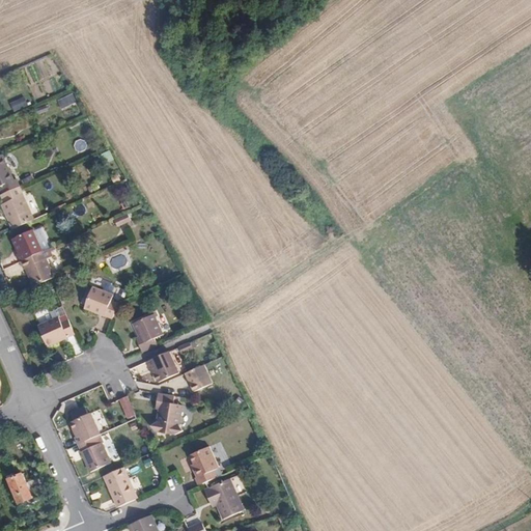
[(14,111),(28,107),(26,99),(11,103),(14,111)]
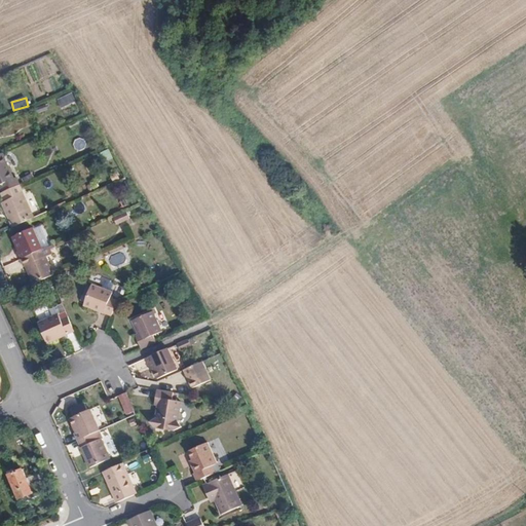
[(73,142),(78,151),(86,146),(82,138),(73,142)]
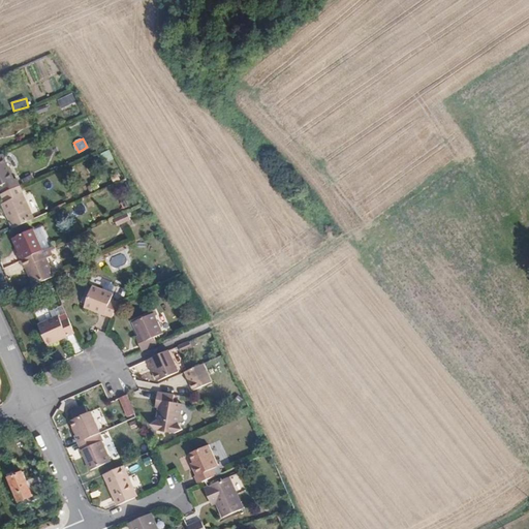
[(102,154),(105,162),(114,159),(110,151),(102,154)]
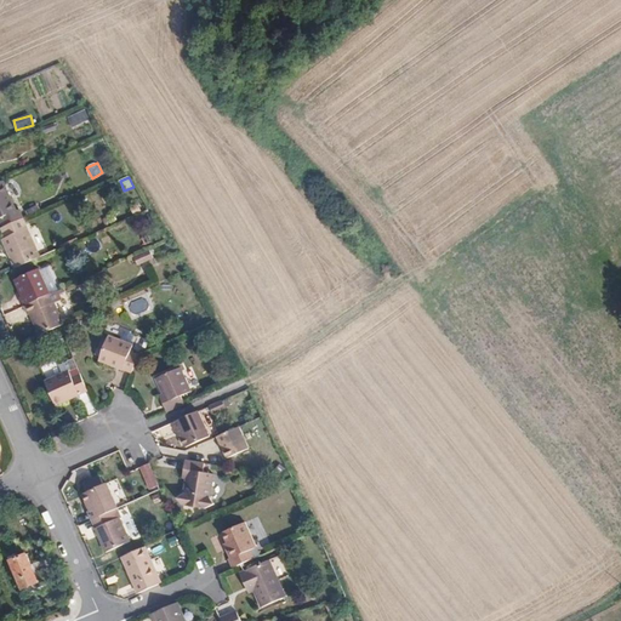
[(7,181),(0,183),(0,221),(3,227),(28,216),(24,209),(21,210),(7,181)]
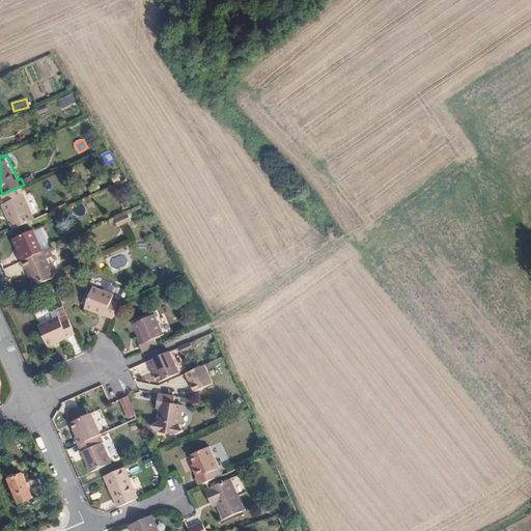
[(27,193),(24,185),(2,194),(16,228),(37,219),(25,194),(27,193)]
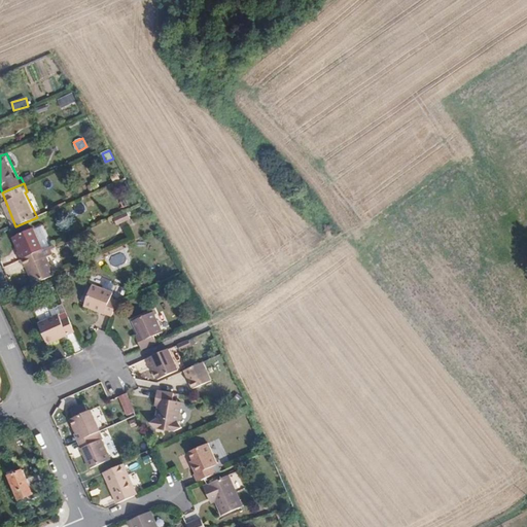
[(116,224),(130,221),(128,212),(113,215),(116,224)]
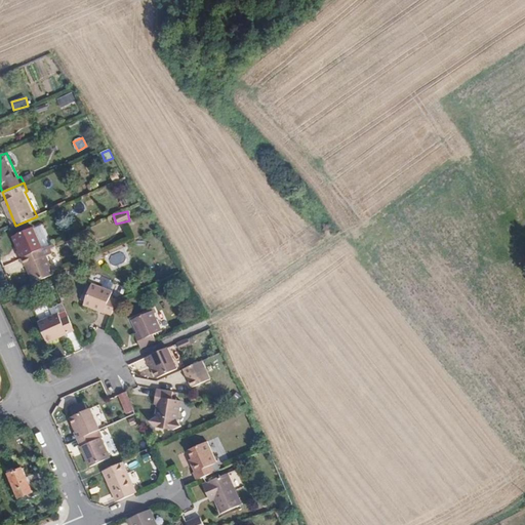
[(22,258),(44,248),(35,227),(15,236),(22,249),(18,250),(22,258)]
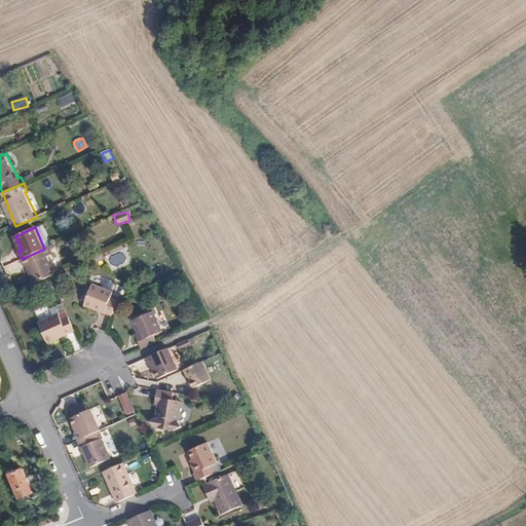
[(37,285),(55,275),(47,256),(41,259),(37,252),(22,259),(25,266),(28,264),(37,285)]
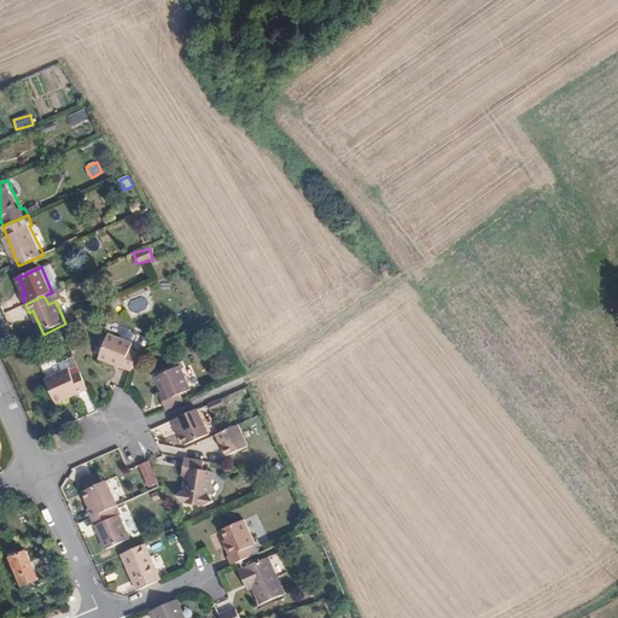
[(129,299),(132,313),(147,310),(146,297),(129,299)]
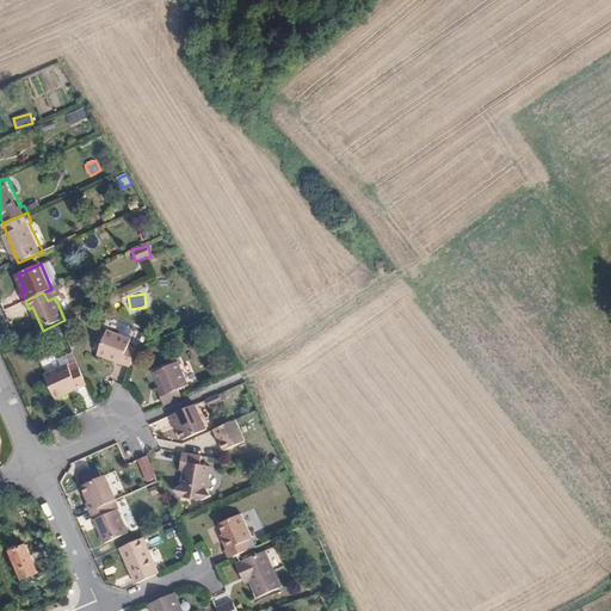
[(131,371),(139,356),(130,352),(133,346),(109,337),(102,357),(102,359),(131,371)]
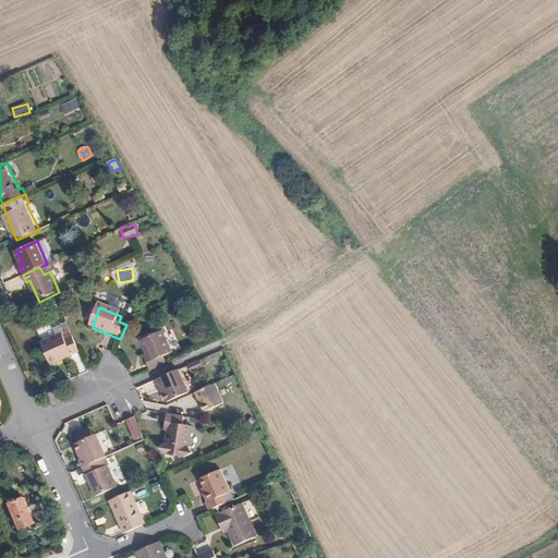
[(149,368),(166,361),(164,353),(171,350),(161,327),(141,337),(146,351),(143,353),(149,368)]
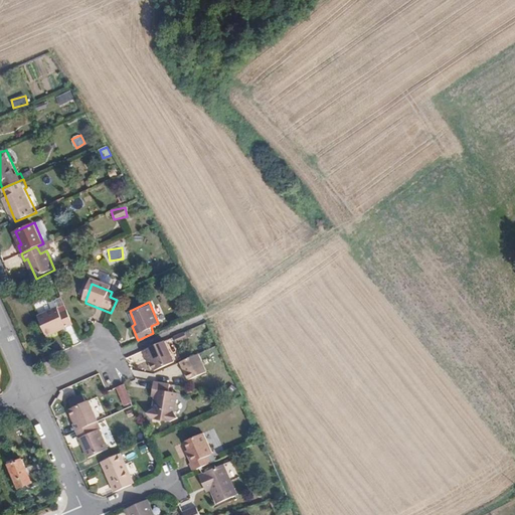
[(73,325),(65,310),(59,313),(57,309),(37,318),(46,338),(73,325)]
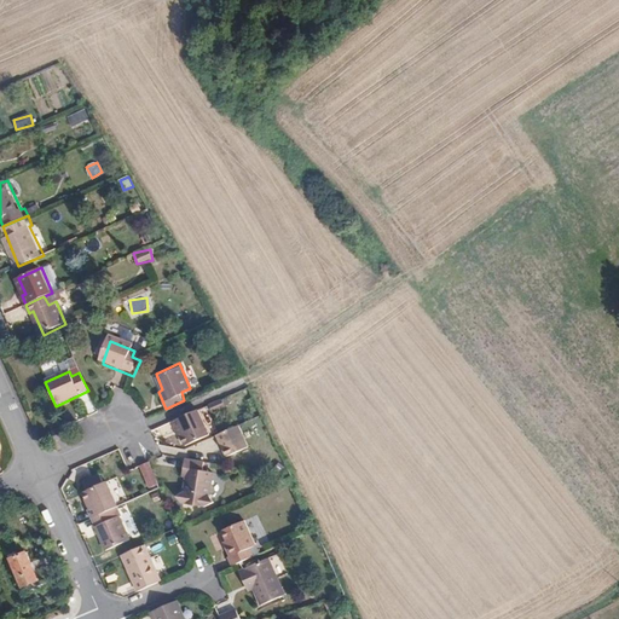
[(88,392),(81,394),(87,412),(94,410),(88,392)]
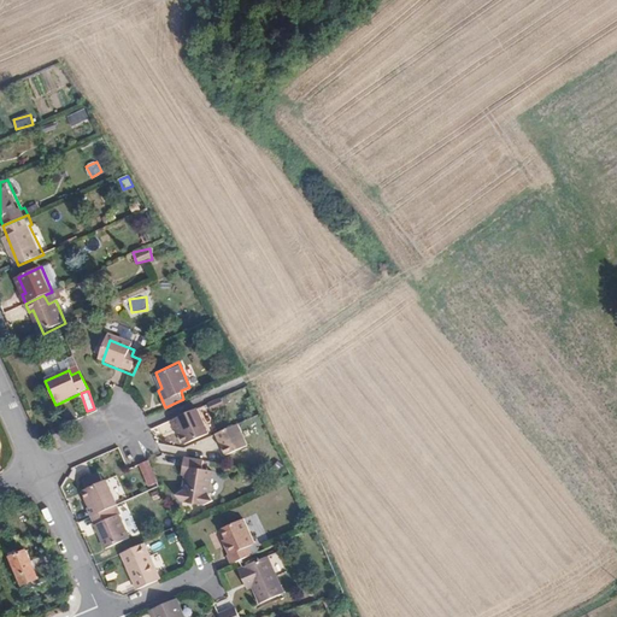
[(210,433),(198,407),(170,419),(175,429),(177,428),(181,435),(181,436),(184,444),(210,433)]
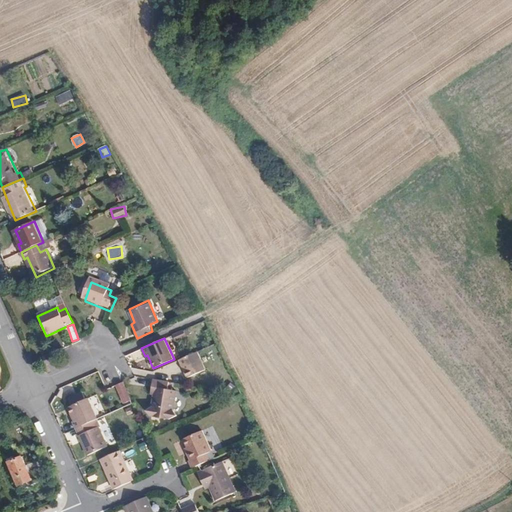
[(206,367),(198,350),(179,358),(188,376),(206,367)]
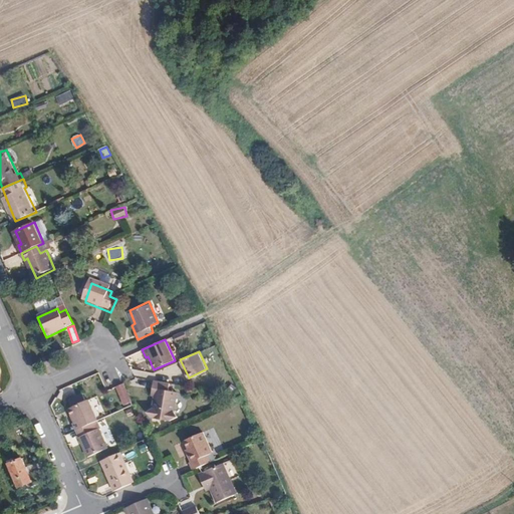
[(59,360),(55,352),(46,356),(49,364),(59,360)]
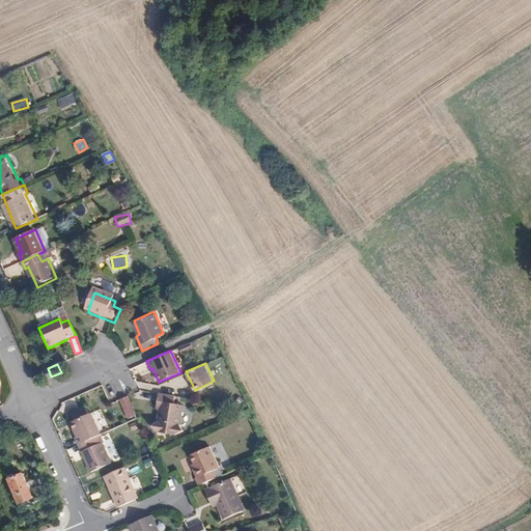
[(174,403),(174,397),(159,395),(157,410),(159,410),(157,425),(149,429),(155,436),(178,439),(187,434),(182,428),(185,406),(174,403)]
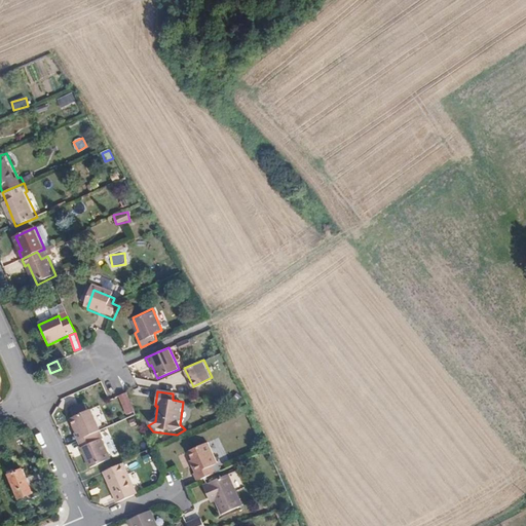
[(118,397),(126,416),(137,412),(128,392),(118,397)]
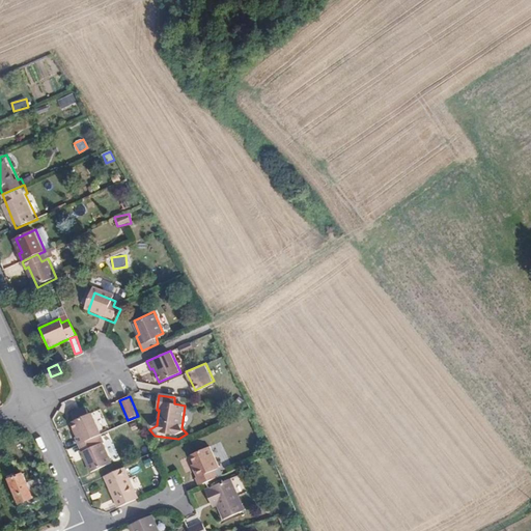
[(77,446),(101,436),(90,415),(72,423),(77,437),(74,439),(77,446)]
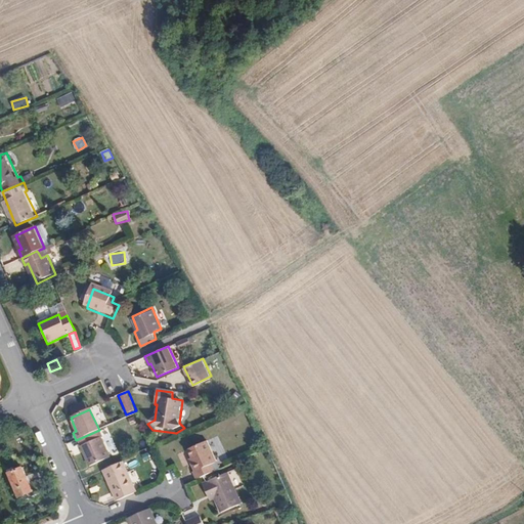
[(94,441),(91,434),(76,440),(88,468),(108,457),(100,438),(94,441)]
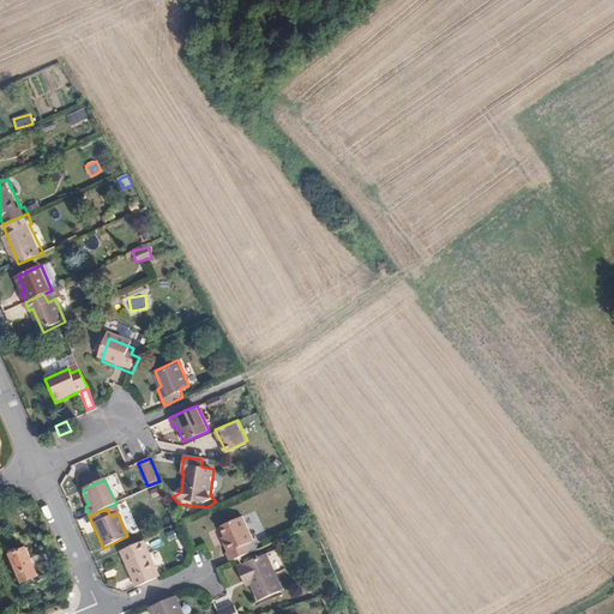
[(233,560),(257,549),(239,511),(211,523),(224,552),(228,551),(233,560)]
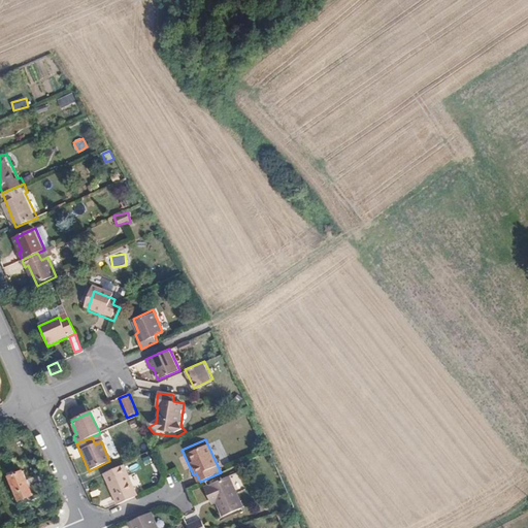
[(121,504),(140,495),(126,463),(106,472),(121,504)]
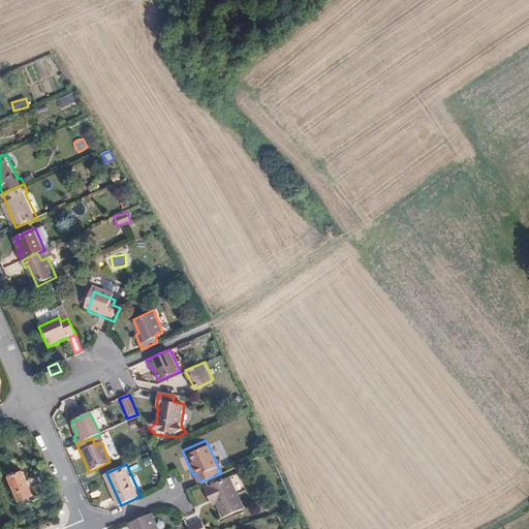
[(33,495),(23,472),(8,478),(19,501),(33,495)]
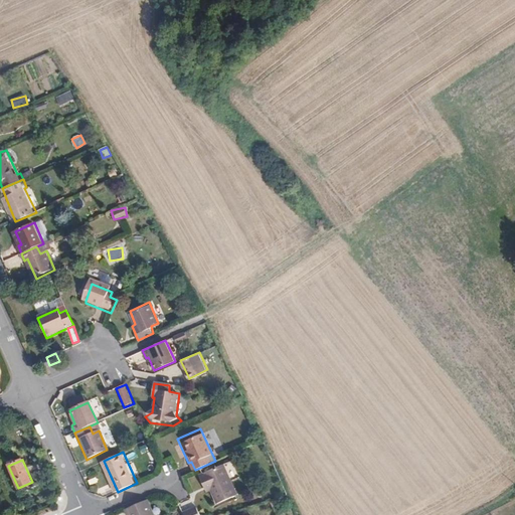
[(218,467),(215,461),(195,470),(208,500),(231,490),(221,466),(218,467)]
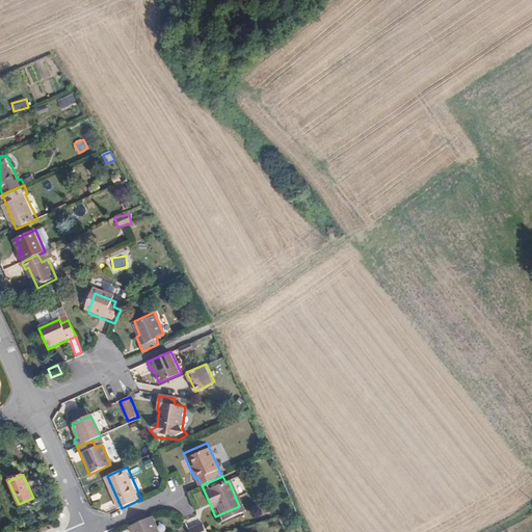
[(157,531),(151,517),(126,528),(127,531),(157,531)]
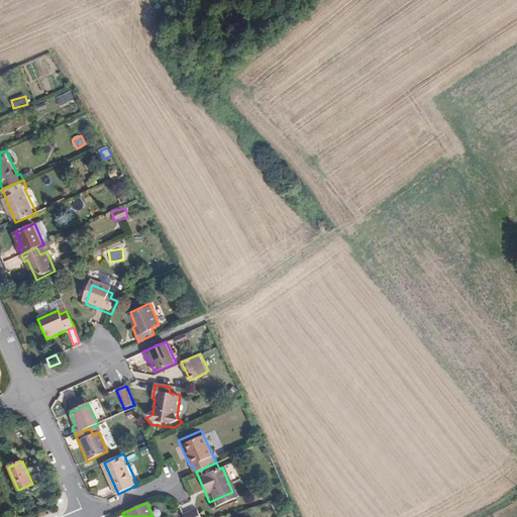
All buildings are outlined.
